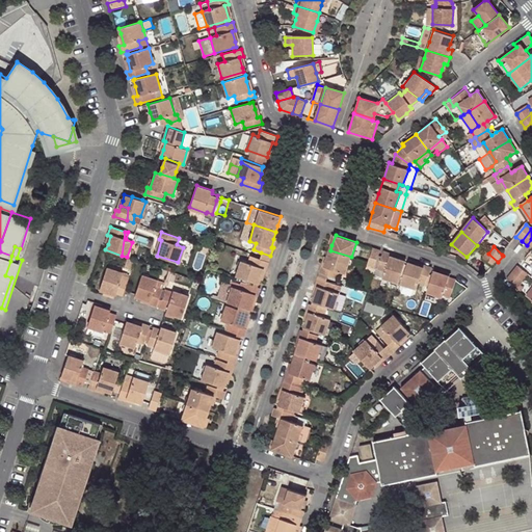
[(379,250),(372,248),(368,263),(367,265),(374,268),(378,255),(379,250)]
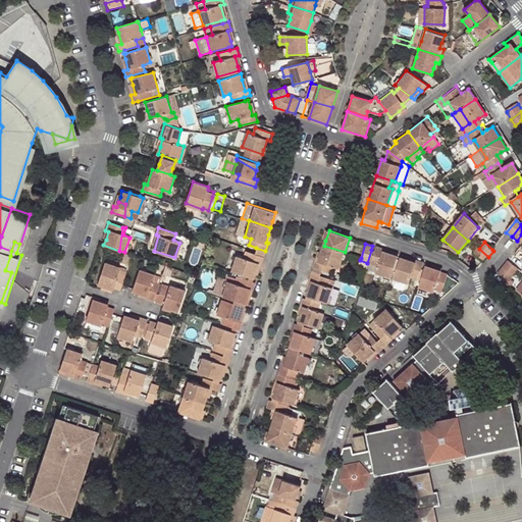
[(315,260),(313,267),(322,270),(330,273),(333,266),(340,267),(345,252),(324,246),(322,252),(319,261),(315,260)]
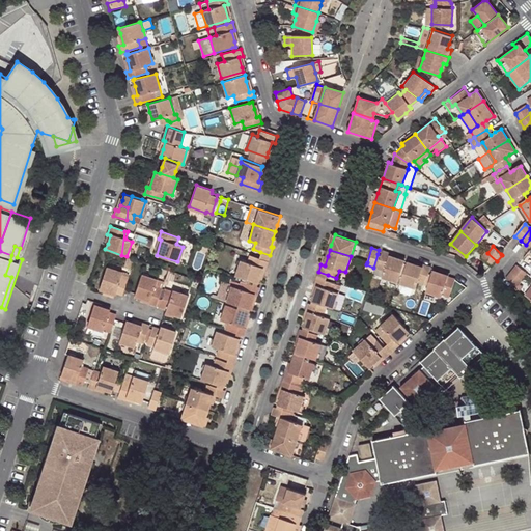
[(11,255),(0,251),(0,256),(10,260),(11,255)]
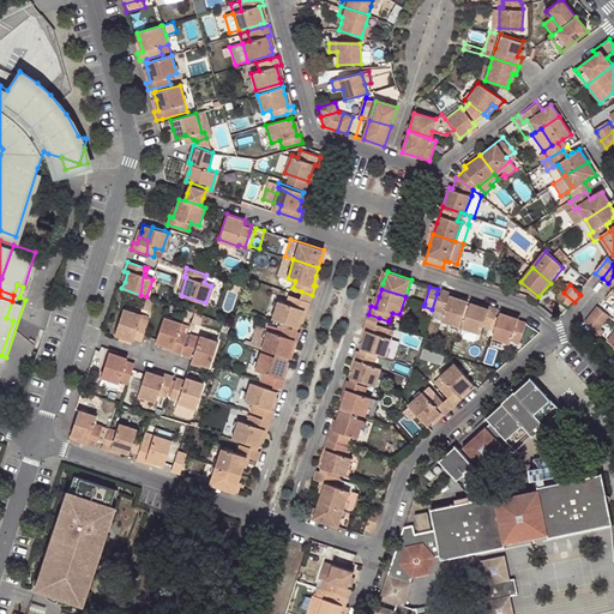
[(444,314),(441,321),(459,327),(467,305),(467,301),(459,300),(450,296),(450,293),(443,290),(441,295),(435,312),(444,314)]
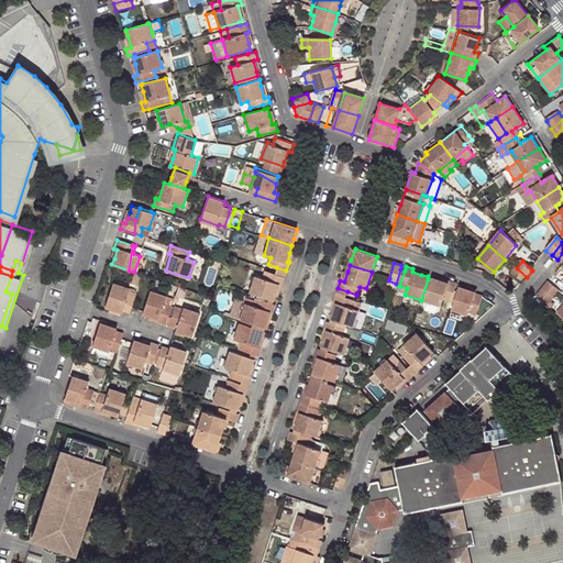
[(527,277),(517,268),(511,275),(520,283),(521,284),(527,277)]
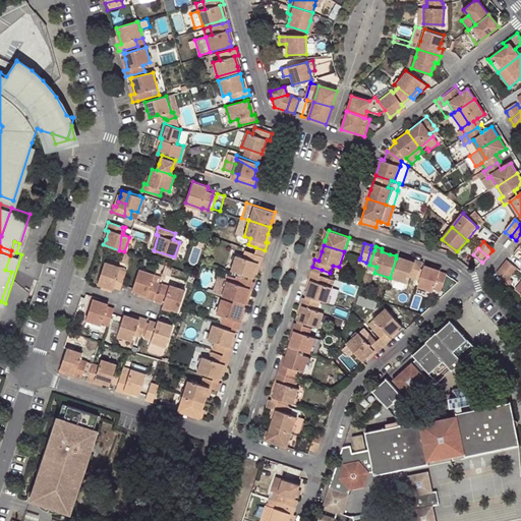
[(264,256),(253,253),(246,250),(243,257),(236,254),(231,271),(239,273),(243,275),(253,278),(255,271),(258,262),(261,263),(264,256)]
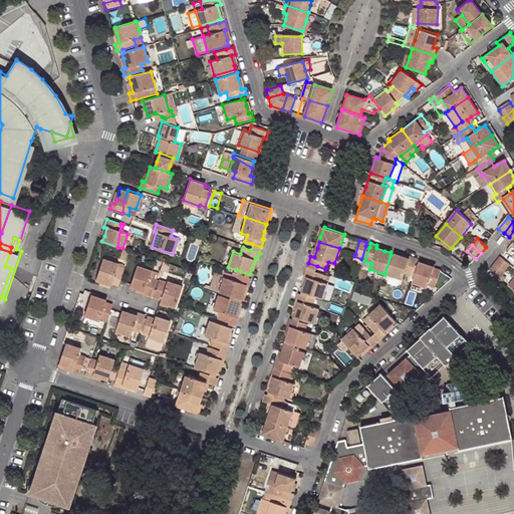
[(11,268),(5,266),(10,252),(0,248),(0,297),(1,297),(11,268)]
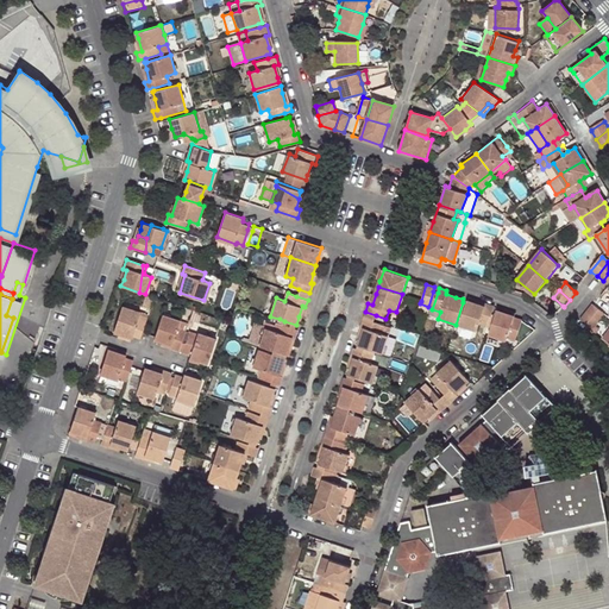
[(487,307),(476,305),(466,301),(459,326),(477,332),(479,324),(488,326),(494,307),(487,305),(487,307)]
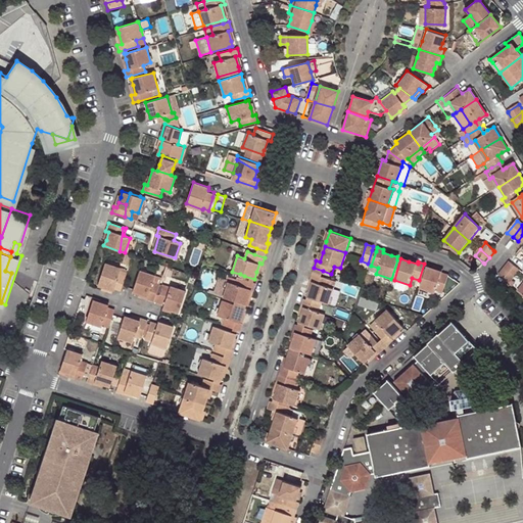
[(510,263),(520,271),(522,266),(514,258),(510,263)]
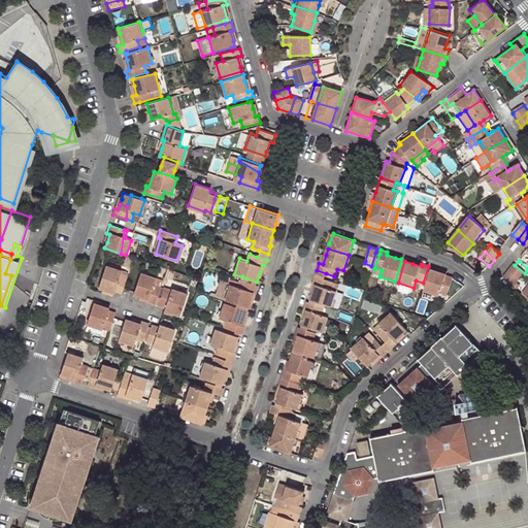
[(514,264),(508,271),(520,279),(525,273),(515,265),(514,264)]
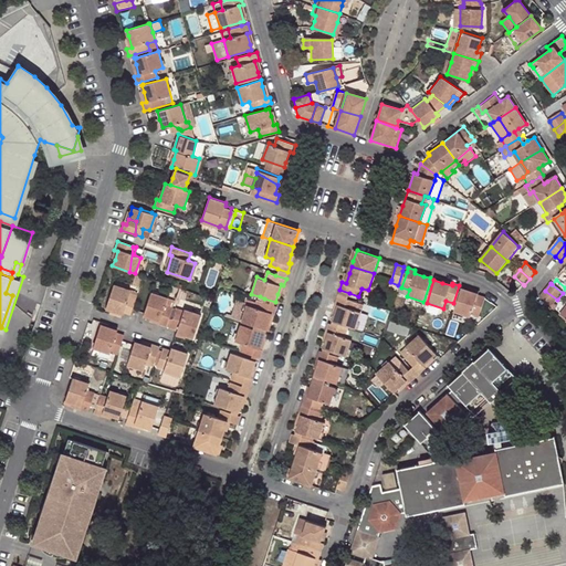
[(113,286),(105,308),(111,310),(121,313),(125,313),(127,290),(113,286)]
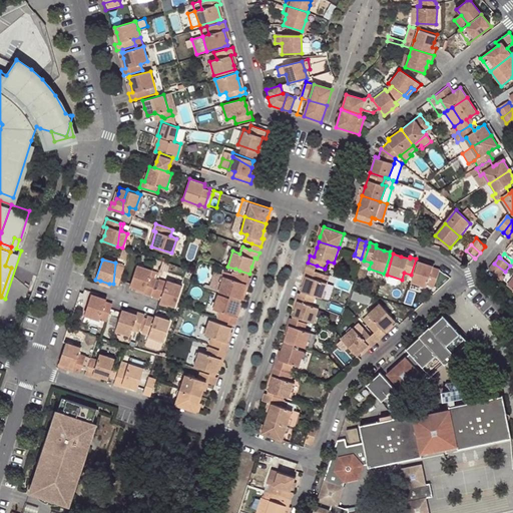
[(435,287),(441,269),(434,267),(424,264),(419,262),(418,267),(413,283),(427,287),(428,284),(435,287)]
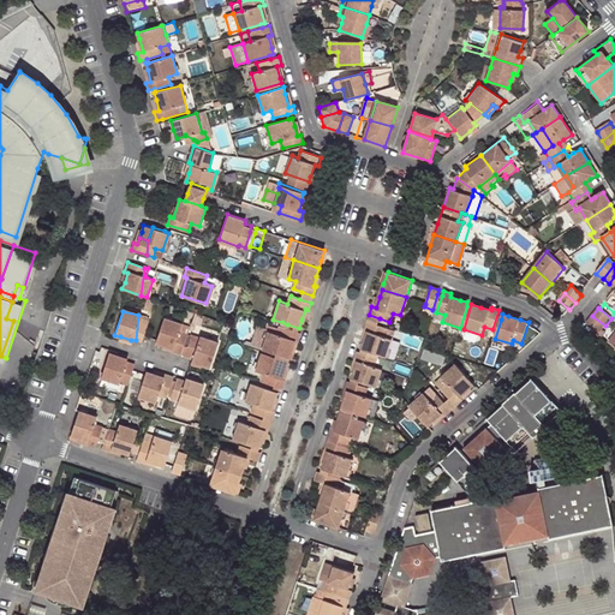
[(142,318),(143,316),(138,315),(136,340),(142,341),(144,335),(149,322),(142,318)]
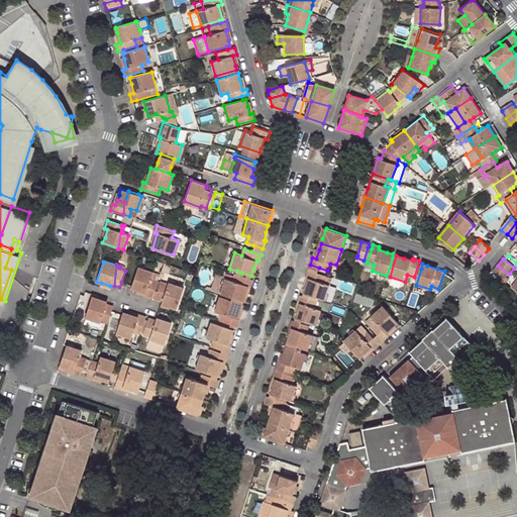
[(506,277),(509,274),(498,266),(493,271),(503,280),(502,283),(505,287),(511,280),(506,277)]
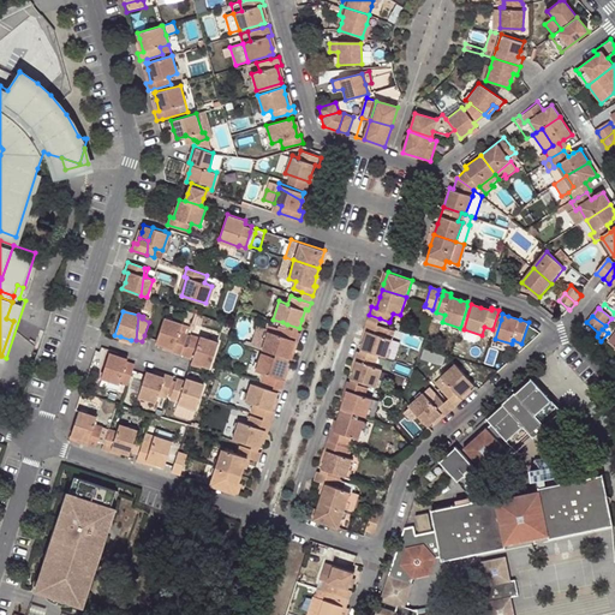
[(155,347),(181,354),(187,334),(179,332),(181,323),(165,318),(157,340),(155,347)]
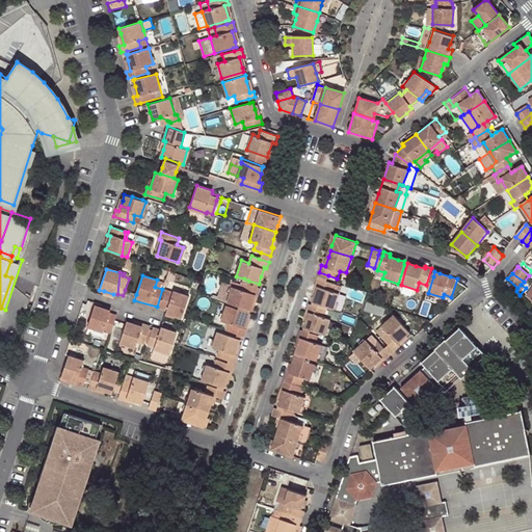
[(331,291),(334,284),(326,282),(317,278),(315,285),(318,286),(312,301),(320,304),(335,309),(339,293),(331,291)]
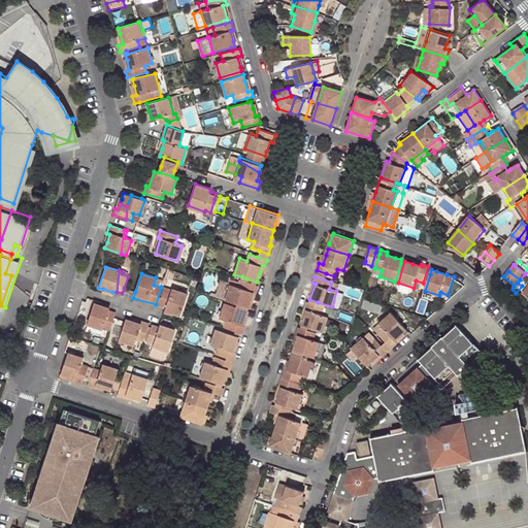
[(245,282),(241,279),(240,279),(238,287),(230,284),(226,299),(237,303),(249,307),(253,291),(256,292),(258,285),(256,285),(245,282)]
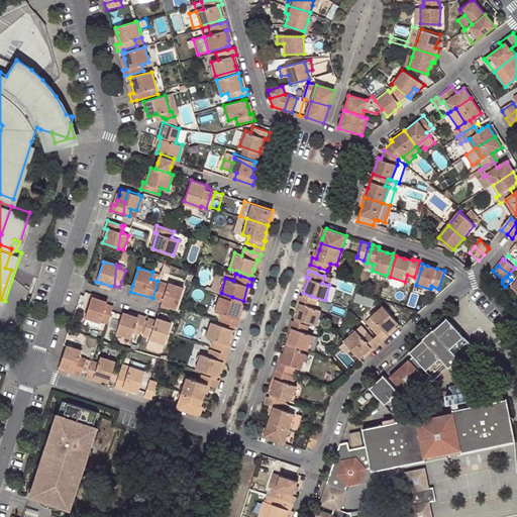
[(162,301),(162,302),(170,306),(176,307),(183,287),(169,283),(168,284),(161,282),(156,299),(162,301)]
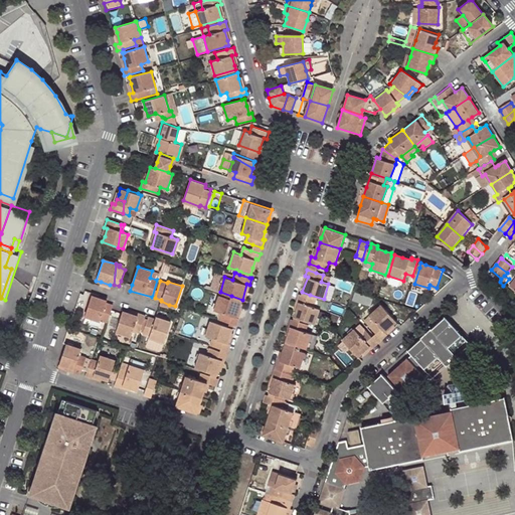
[(111,304),(105,303),(106,301),(106,300),(98,297),(91,295),(83,318),(98,322),(99,322),(100,320),(106,322),(111,304)]
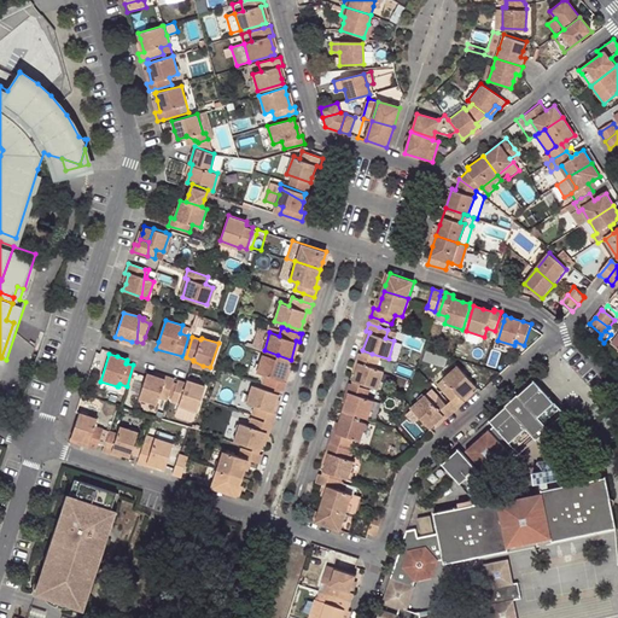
[(371,357),(361,354),(359,354),(355,362),(359,363),(355,373),(354,380),(365,384),(378,389),(384,372),(375,369),(378,360),(371,357)]
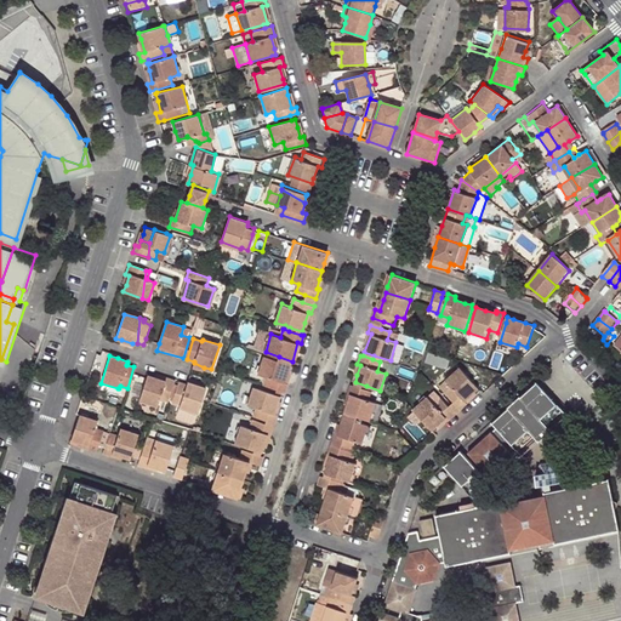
[(289,372),(290,366),(278,362),(265,357),(258,375),(267,379),(265,386),(272,388),(285,392),(288,385),(284,383),(289,372)]
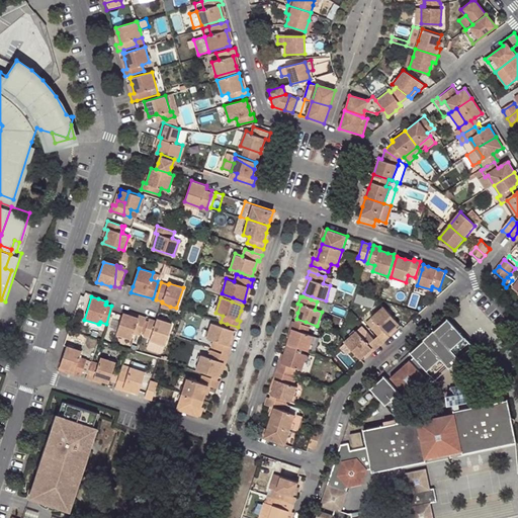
[(387,335),(394,329),(399,324),(385,310),(373,320),(377,325),(372,330),(384,342),(390,337),(387,335)]
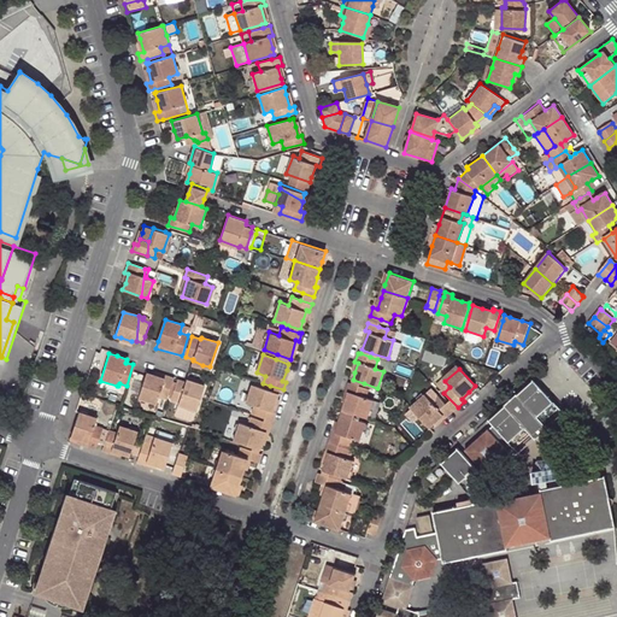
[(146,370),(145,374),(163,380),(164,375),(146,370)]
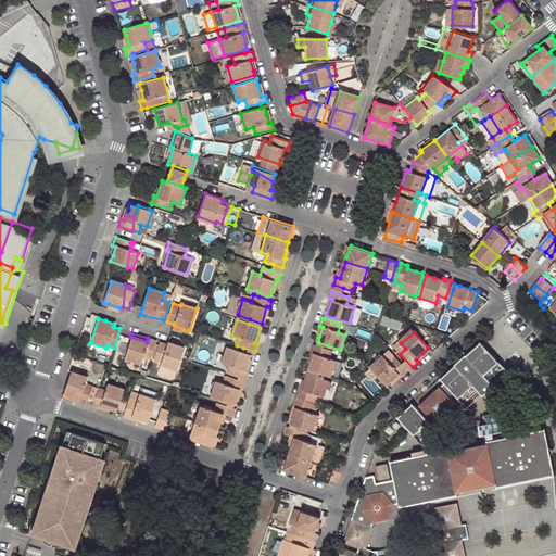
[(140,363),(142,356),(150,359),(156,341),(148,338),(147,342),(130,337),(130,339),(125,358),(140,363)]
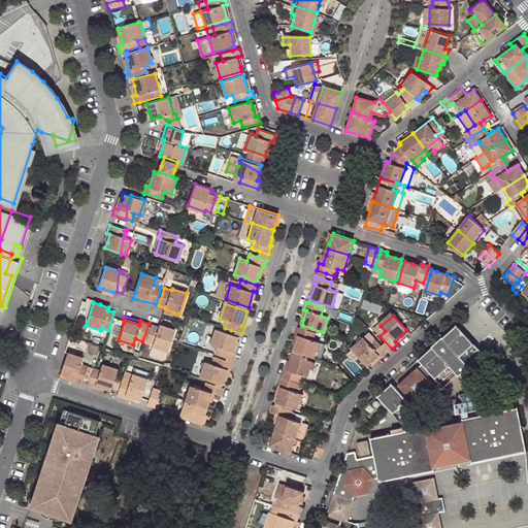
[(146,342),(153,344),(153,345),(167,351),(174,331),(168,329),(160,326),(159,327),(152,325),(146,342)]
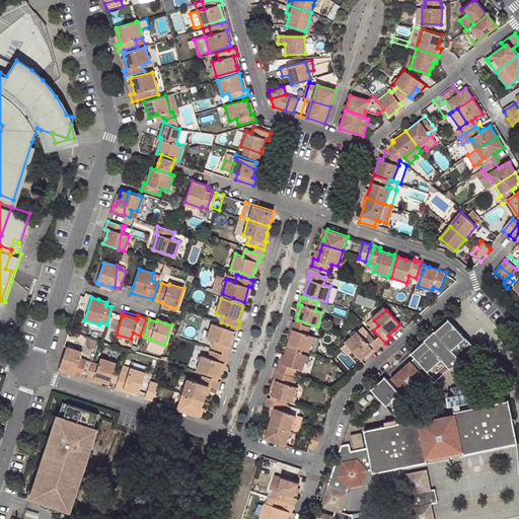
[(410,397),(428,381),(423,375),(427,371),(432,377),(445,365),(450,370),(460,360),(456,356),(469,343),(448,319),(410,353),(414,357),(390,377),(410,397)]
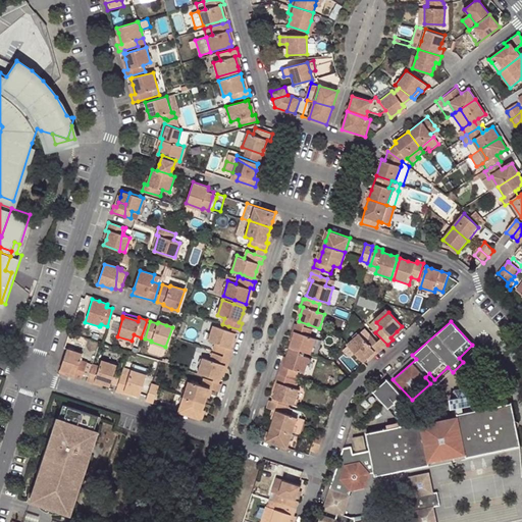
[(99,326),(85,322),(84,327),(97,332),(99,326)]
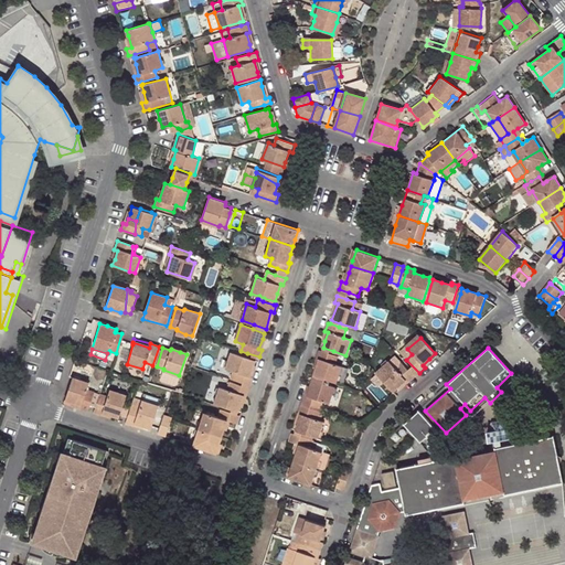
[(331,354),(321,352),(318,351),(316,359),(320,360),(317,369),(313,375),(326,380),(337,383),(341,366),(334,364),(338,356),(331,354)]
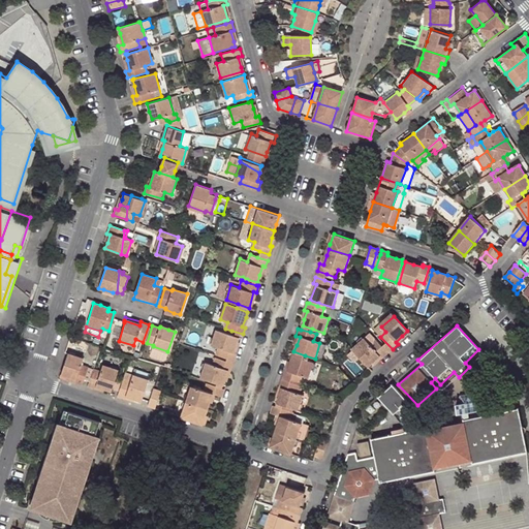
[(236,353),(234,352),(239,339),(230,336),(216,331),(211,345),(218,348),(216,354),(225,358),(234,361),(236,353)]
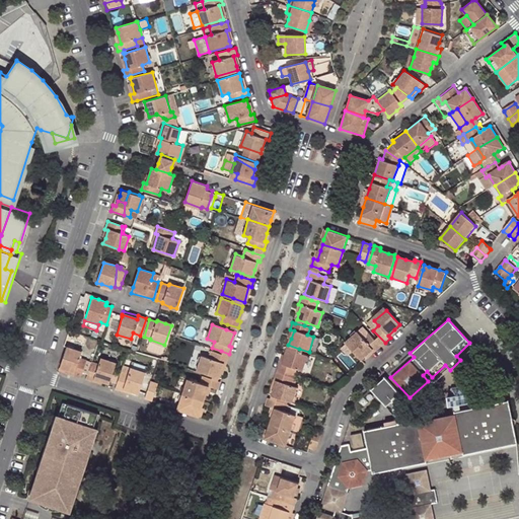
[(227,324),(226,329),(234,332),(236,332),(238,327),(227,324)]
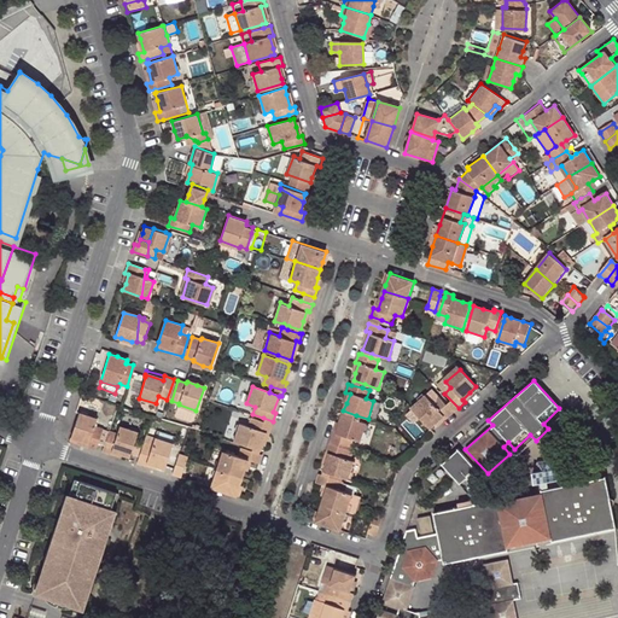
[(473,395),(470,392),(462,400),(465,402),(473,395)]
